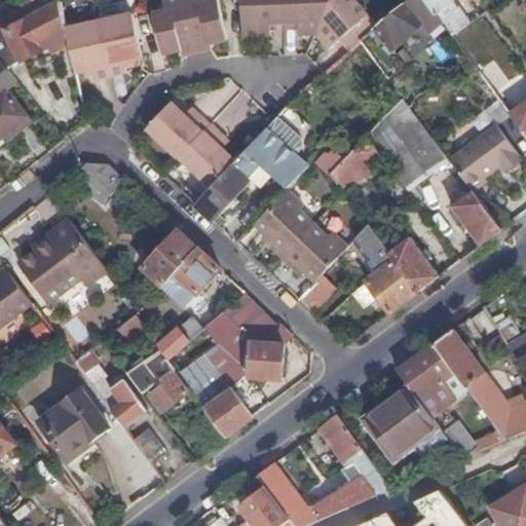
[(59,0),(41,0),(0,23),(0,61),(6,68),(40,48),(38,45),(66,29),(66,27),(59,0)]
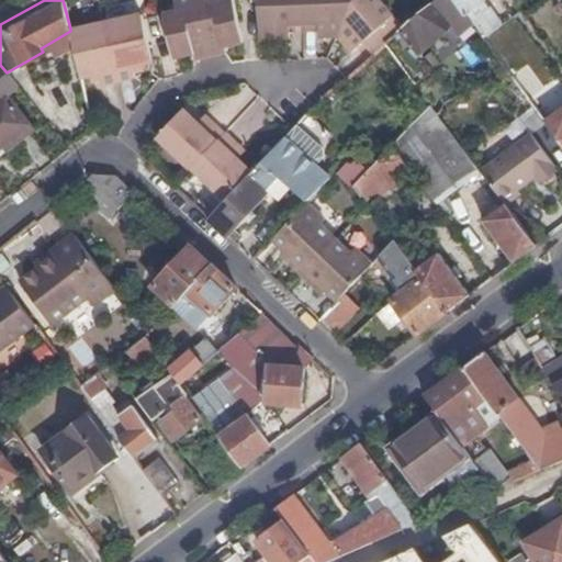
[(206,54),(192,0),(169,0),(171,9),(161,11),(171,53),(191,48),(193,57),(206,54)]
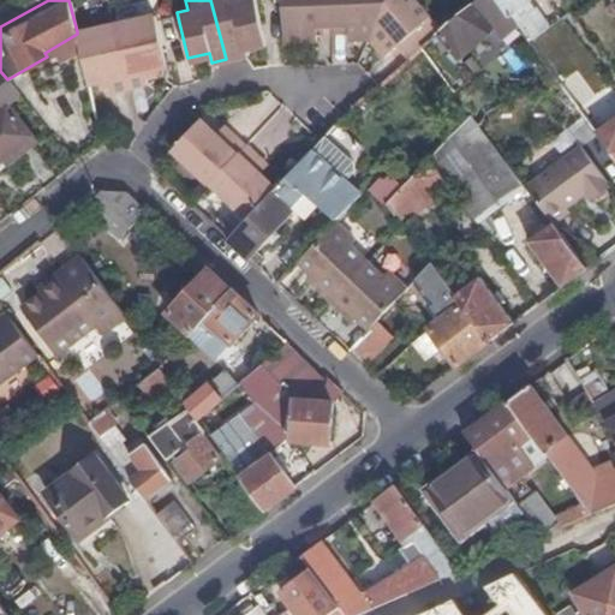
[(210,0),(226,59),(240,55),(244,58),(242,46),(262,41),(251,0),(210,0)]
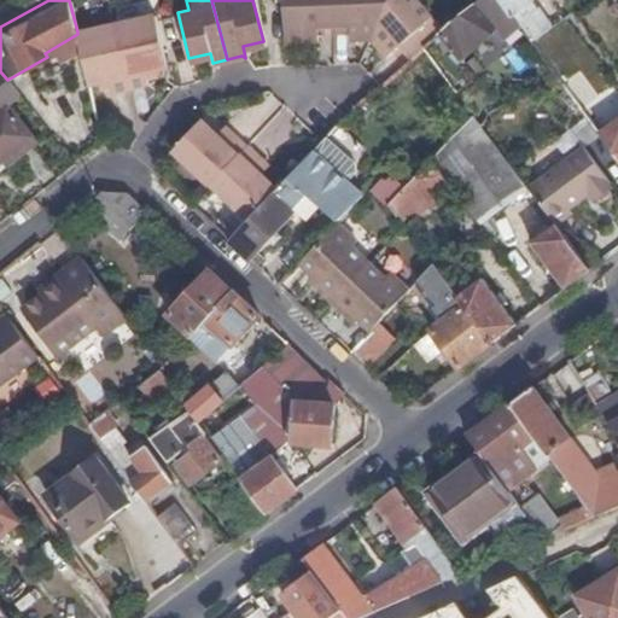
[(328,28),(326,0),(274,0),(277,45),(313,45),(313,28),(328,28)]
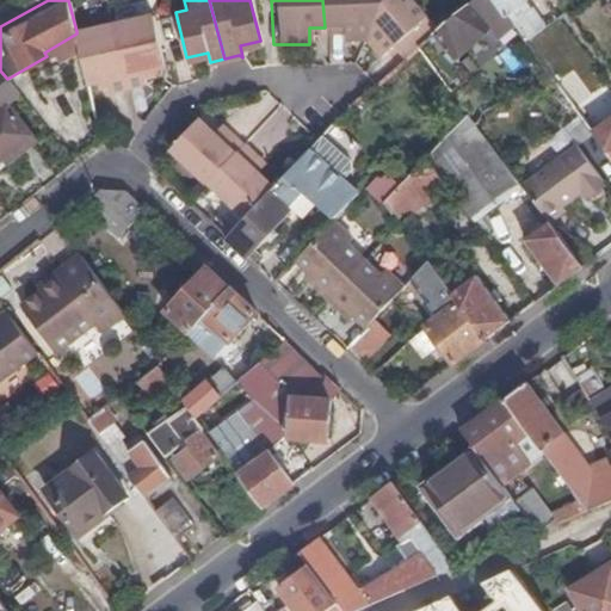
[(380,0),(322,0),(325,28),(340,28),(341,42),(363,41),(380,0)]
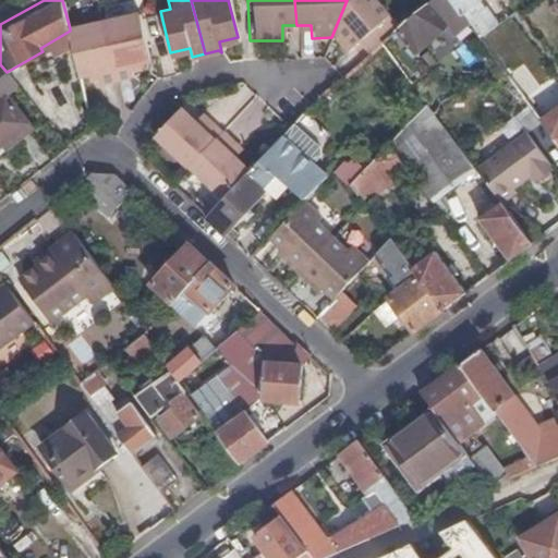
[(388,14),(376,0),(347,0),(331,37),(343,52),(356,43),(365,53),(381,41),(393,29),(383,17),(388,14)]
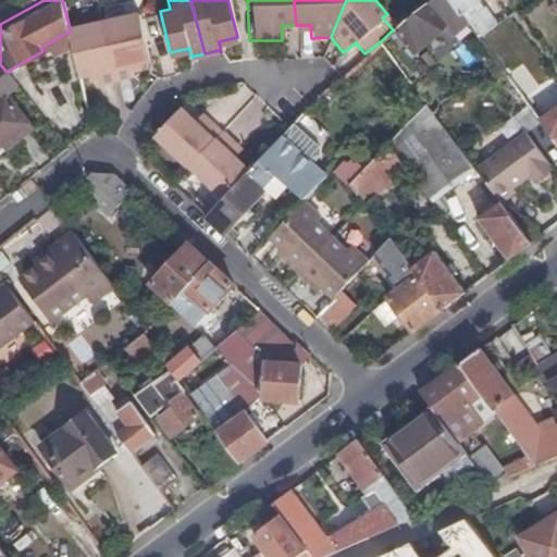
[(469,20),(453,0),(429,0),(397,27),(416,50),(417,50),(445,26),(452,34),(469,20)]
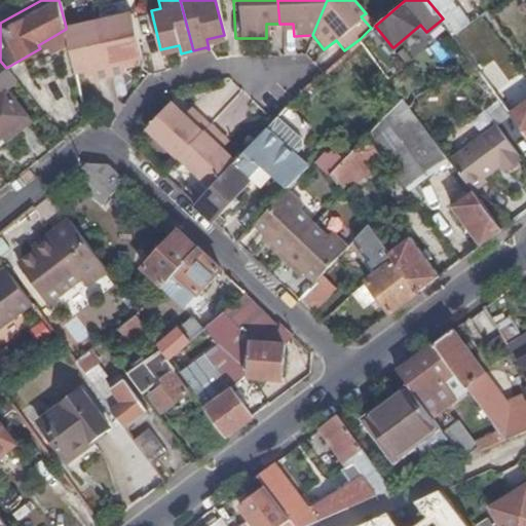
[(427,0),(443,19),(447,25),(453,33),(471,21),(455,0),(427,0)]
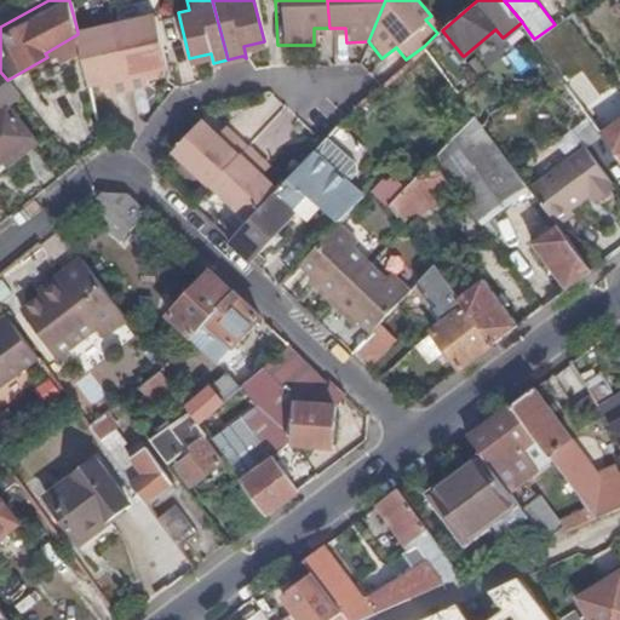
[(171,64),(159,13),(118,23),(132,87),(149,84),(147,70),(171,64)]
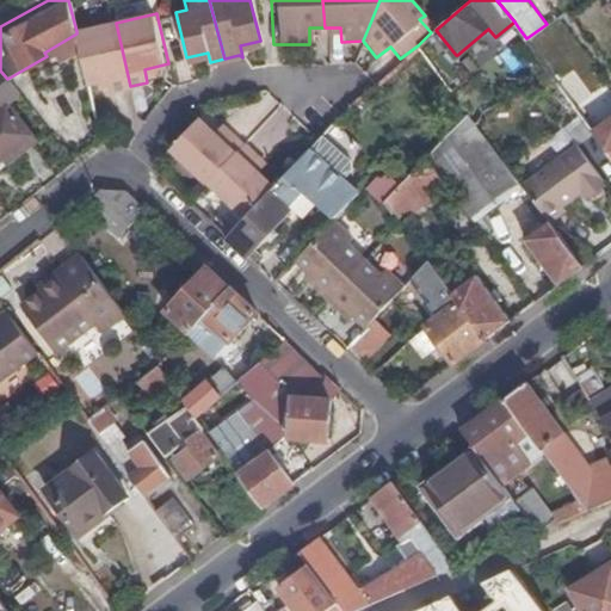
[(519,29),(514,22),(495,37),(501,44),(519,29)]
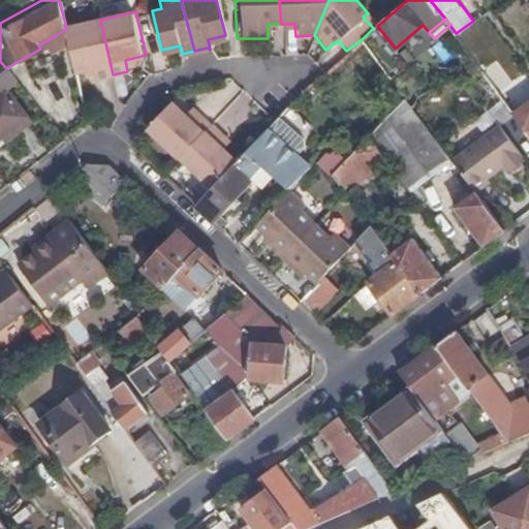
[(66,29),(75,71),(95,65),(97,78),(113,74),(100,20),(66,27),(66,29)]
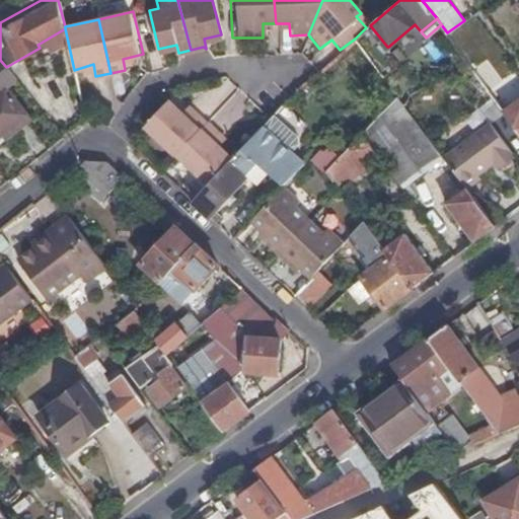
[(366,27),(355,39),(383,75),(399,62),(388,47),(387,47),(370,25),(366,27)]
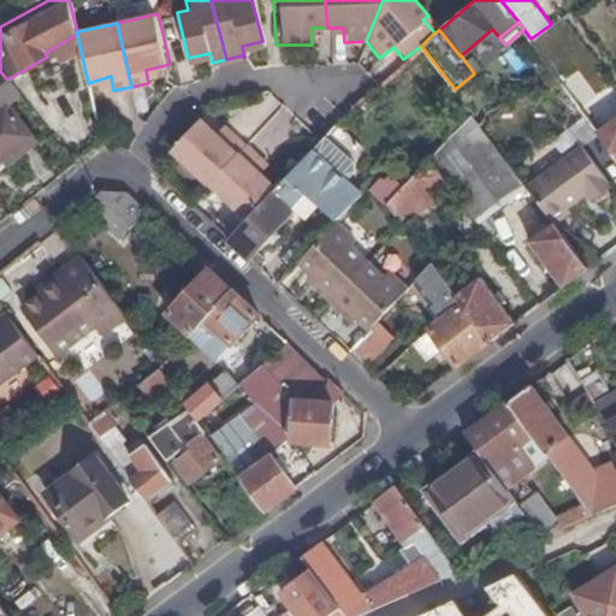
[(580,70),(562,82),(573,100),(592,88),(580,70)]
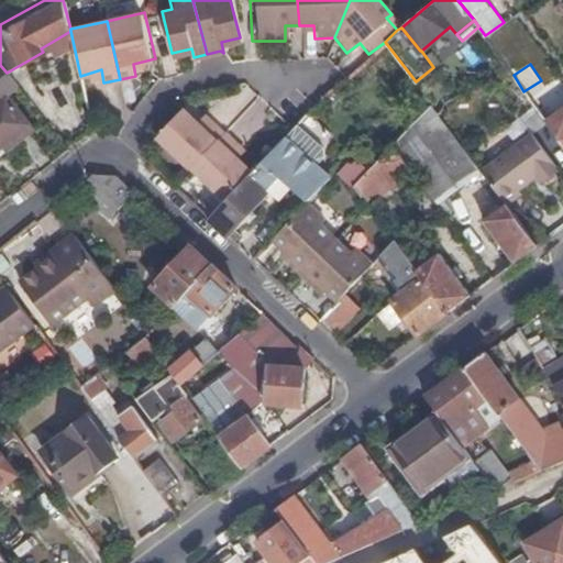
[(3,98),(17,87),(7,73),(0,65),(0,145),(7,140),(11,144),(30,130),(3,98)]
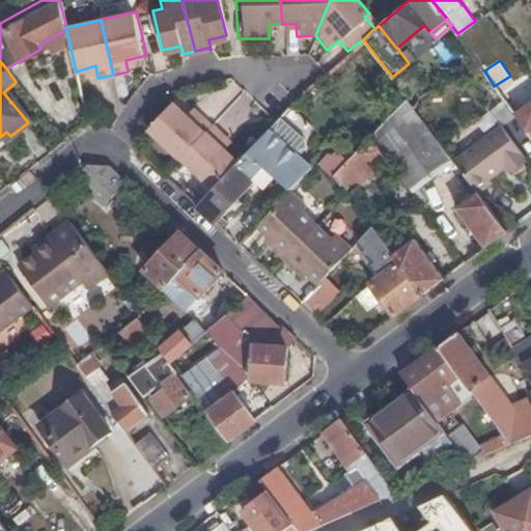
[(409,187),(413,192),(455,161),(412,105),(407,96),(370,135),(388,160),(409,187)]
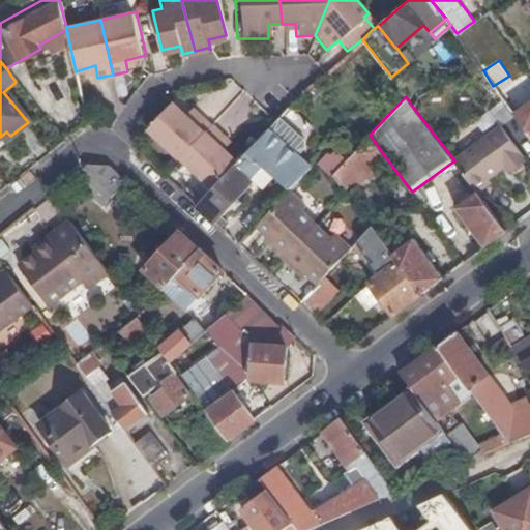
[(529,130),(529,106),(519,115),(529,130)]
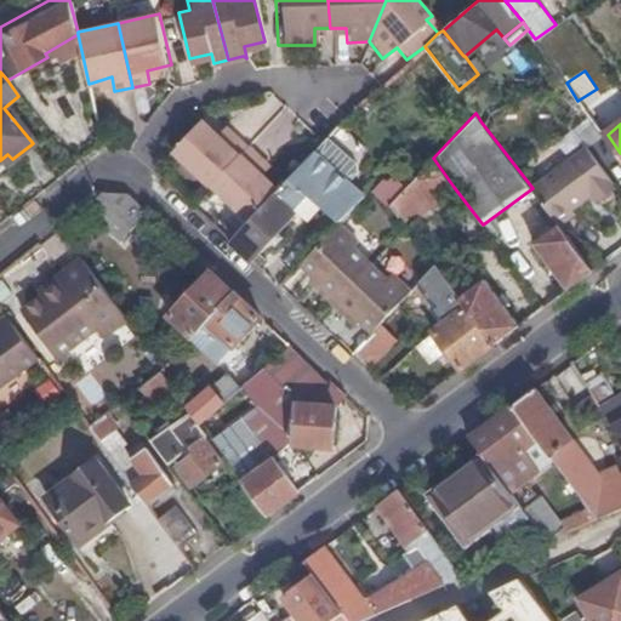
[(175,155),(210,188),(212,186),(244,152),(233,141),(226,148),(203,126),(175,155)]
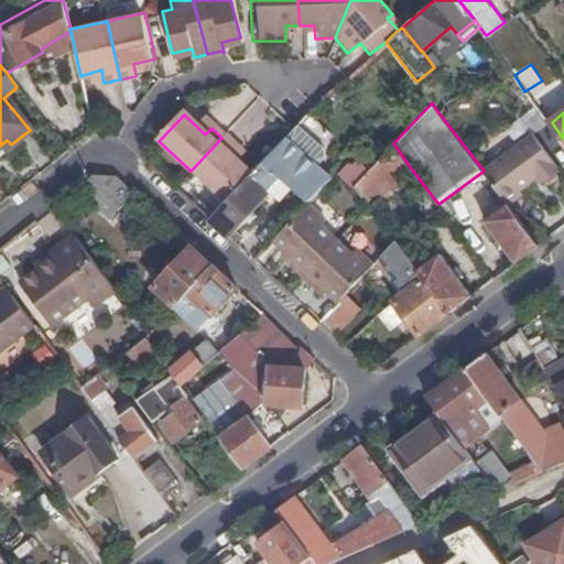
[(508,204),(509,205),(523,194),(520,190),(539,175),(541,179),(559,164),(533,131),(484,171),(508,204)]
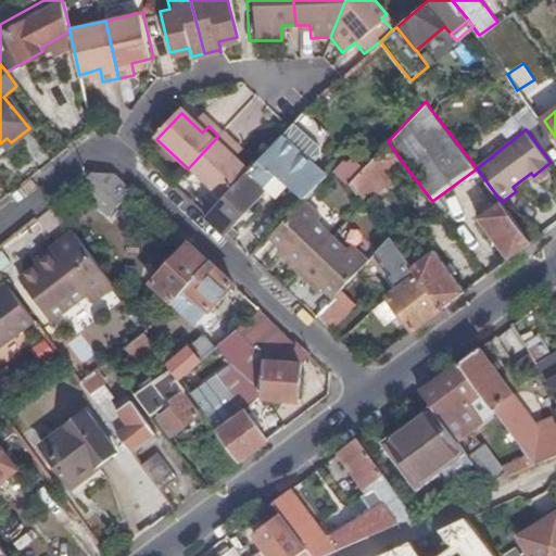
[(205,215),(227,235),(267,191),(264,188),(280,172),(307,197),(329,173),(282,131),(245,172),(223,197),(205,215)]
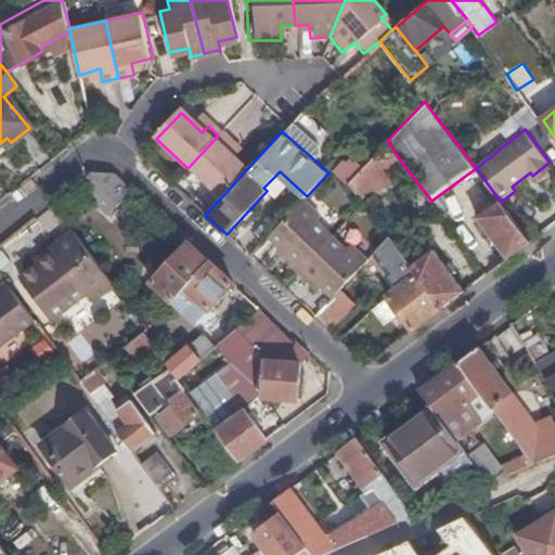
[(190,166),(222,196),(245,171),(233,158),(223,149),(230,142),(220,132),(218,136),(190,166)]
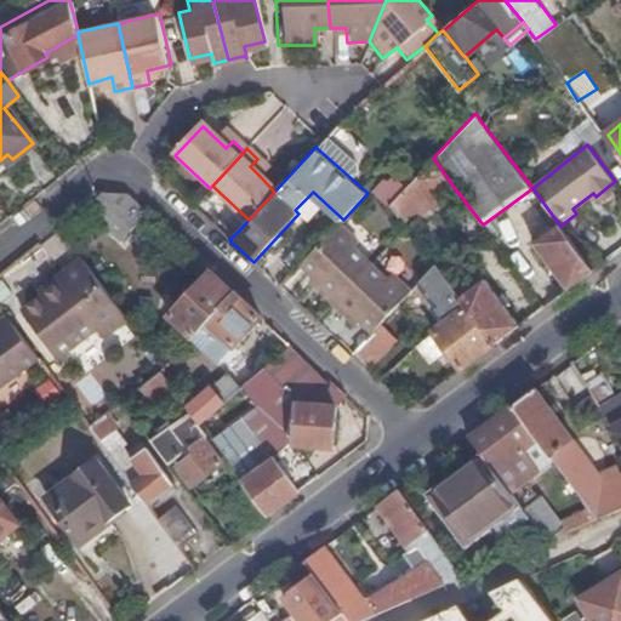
[(0,169),(12,159),(7,154),(0,160),(0,169)]
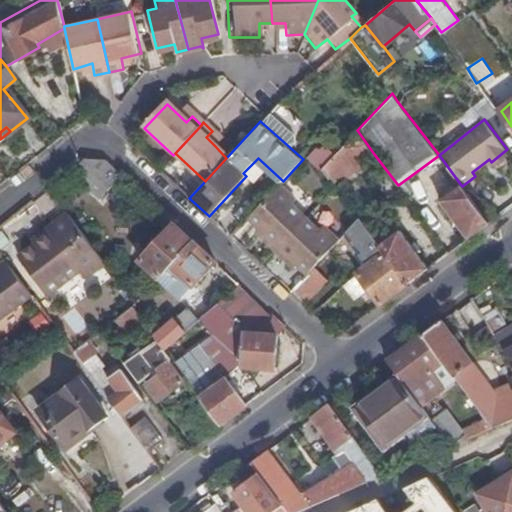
[(374,154),(357,130),(336,153),(322,167),(335,185),(374,154)]
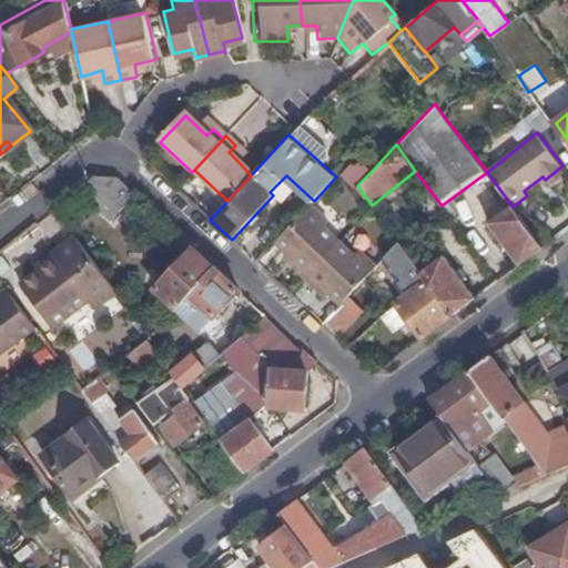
[(246,154),(235,145),(229,152),(239,162),(246,154)]
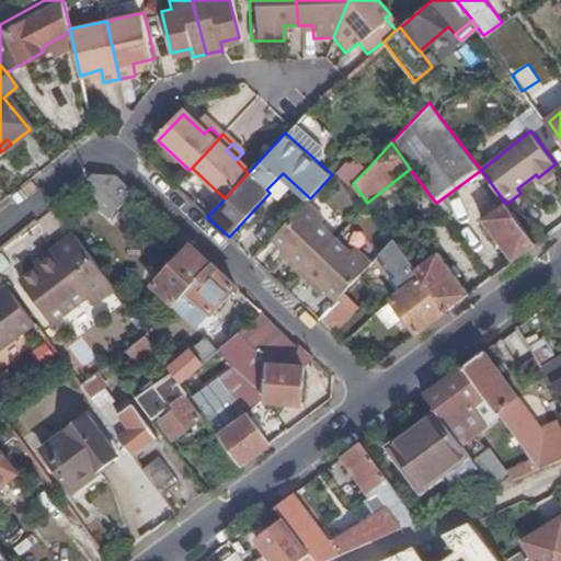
[(541,182),(560,169),(556,163),(538,178),(541,182)]
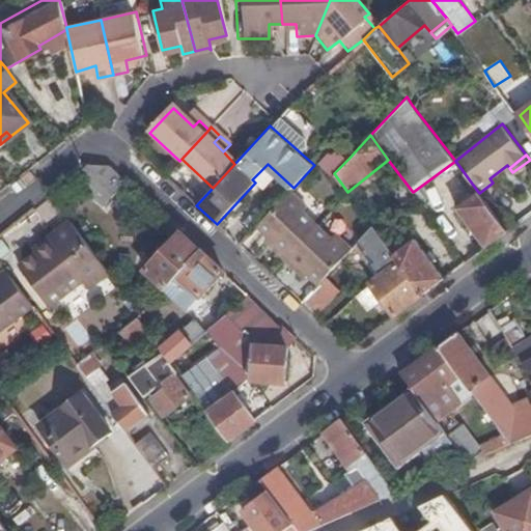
[(88,163),(74,175),(103,204),(124,182),(108,164),(88,163)]
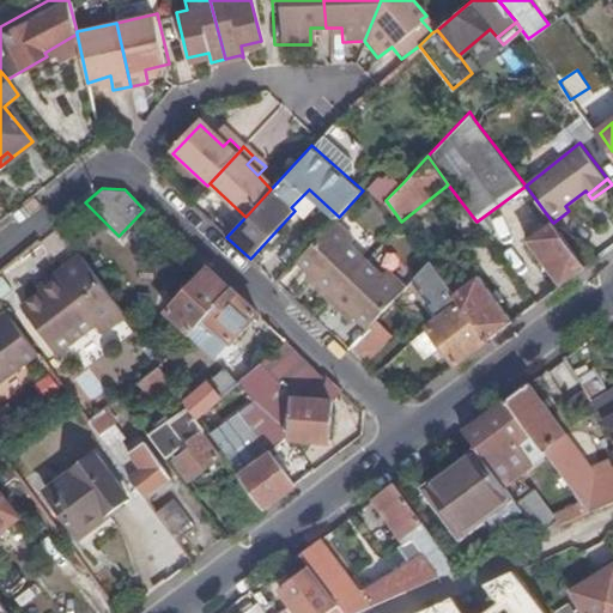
[(304,279),(328,302),(368,260),(349,243),(354,237),(337,220),(297,261),(309,273),(304,279)]
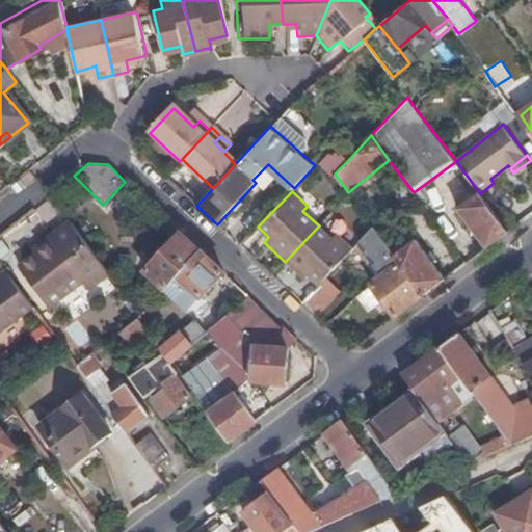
[(488,247),(509,231),(480,193),(479,192),(458,208),(488,247)]
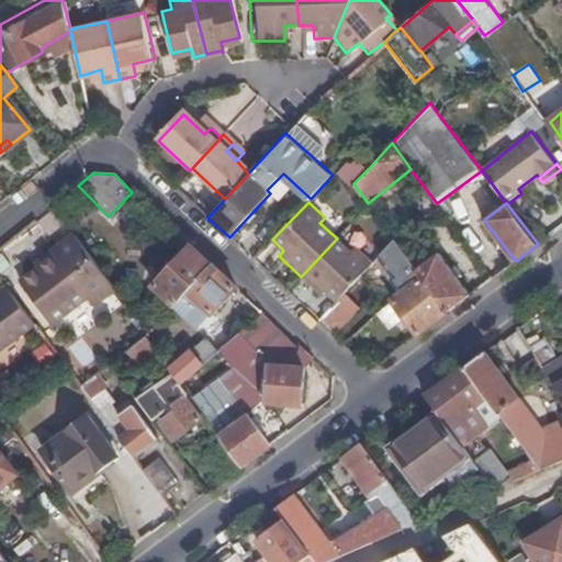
[(111,284),(67,231),(46,247),(51,254),(14,281),(47,321),(82,293),(89,301),(111,284)]
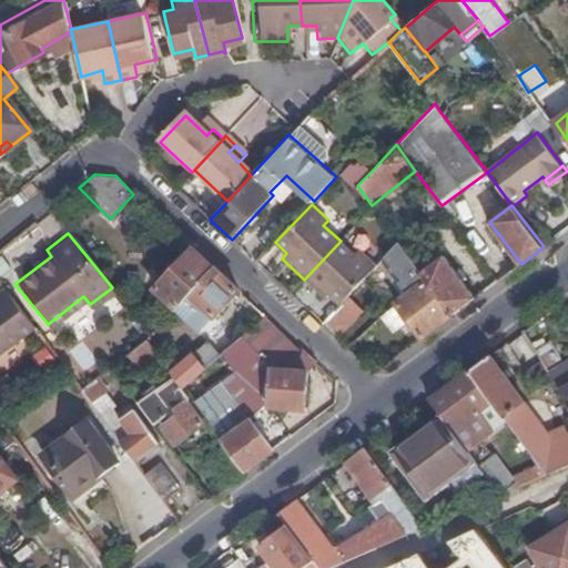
[(342,303),(351,294),(377,266),(359,249),(354,254),(341,241),(304,280),(324,298),(330,293),(342,303)]
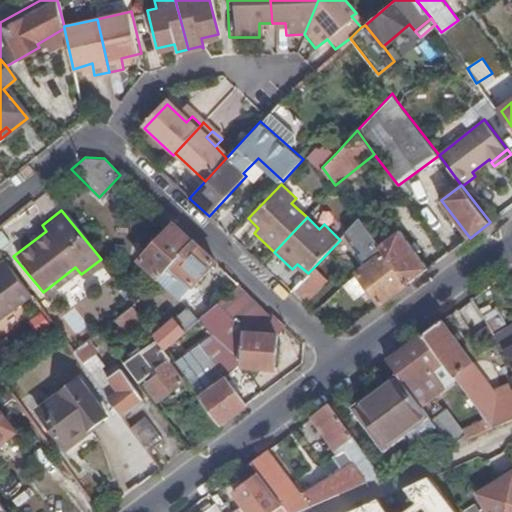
[(366,269),(358,275),(380,304),(410,282),(381,245),(361,218),(348,231),(360,247),(354,251),(366,269)]
